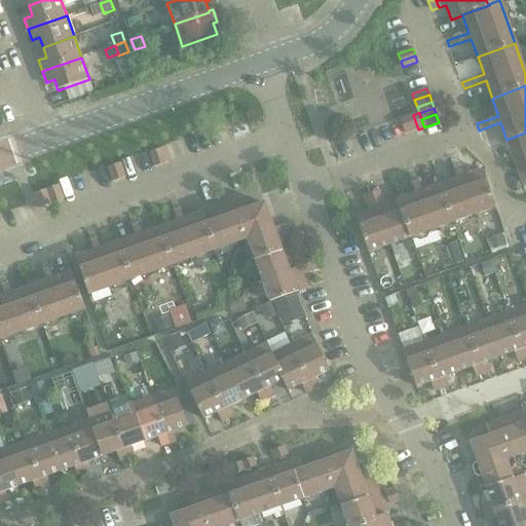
[(413,115),(407,117),(411,132),(418,129),(413,115)]
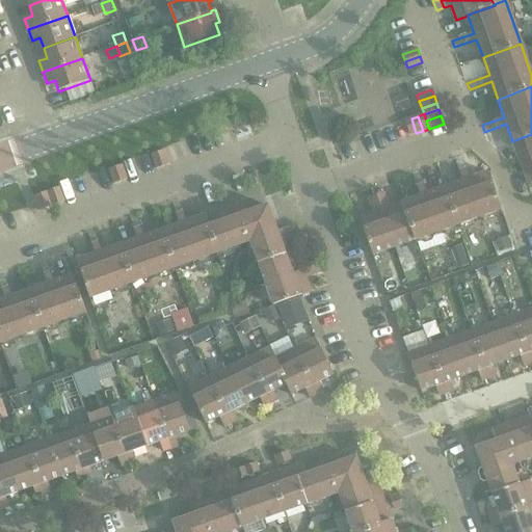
[(416,133),(411,118),(404,121),(409,135),(416,133)]
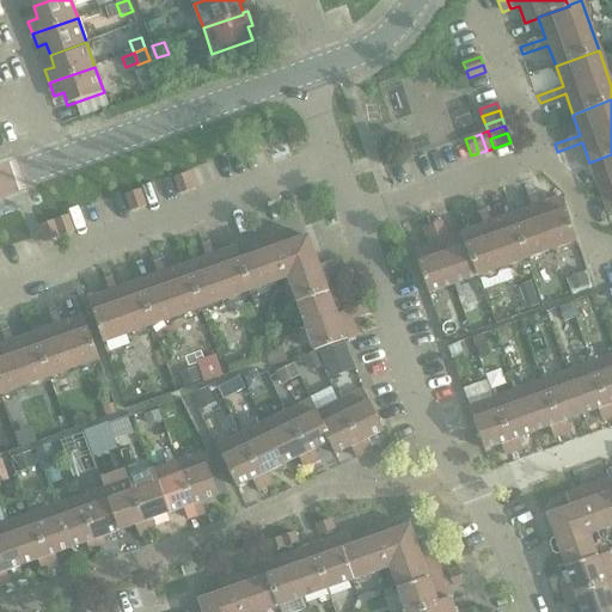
[(611,154),(589,163),(599,188),(611,182),(611,154)]
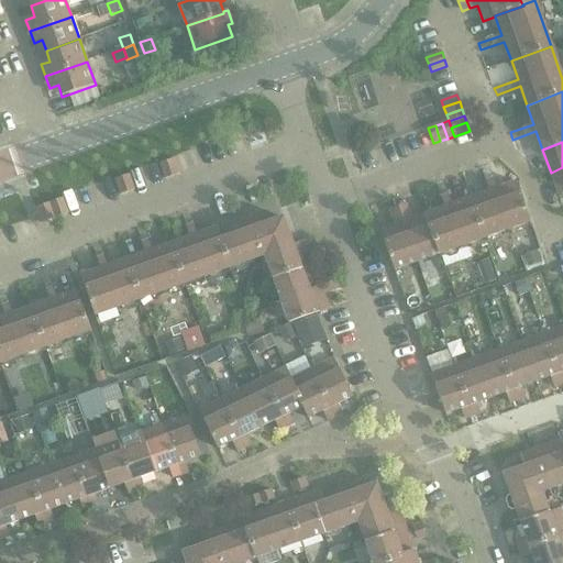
[(174,159),(167,162),(173,177),(179,175),(174,159)]
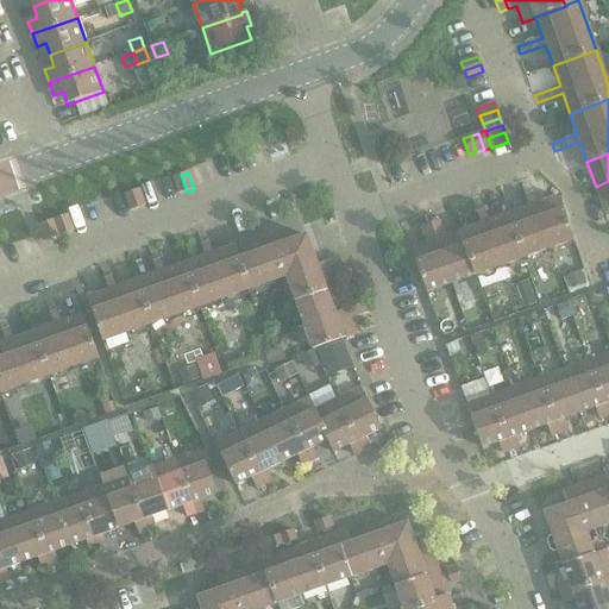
[(187,192),(181,175),(174,177),(180,194),(187,192)]
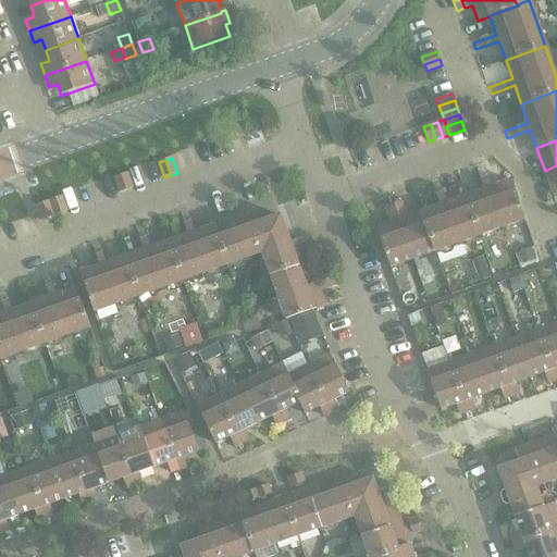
[(484,189),(466,197),(480,236),(525,220),(511,181),(492,187),(483,164),(477,166),(484,189)]
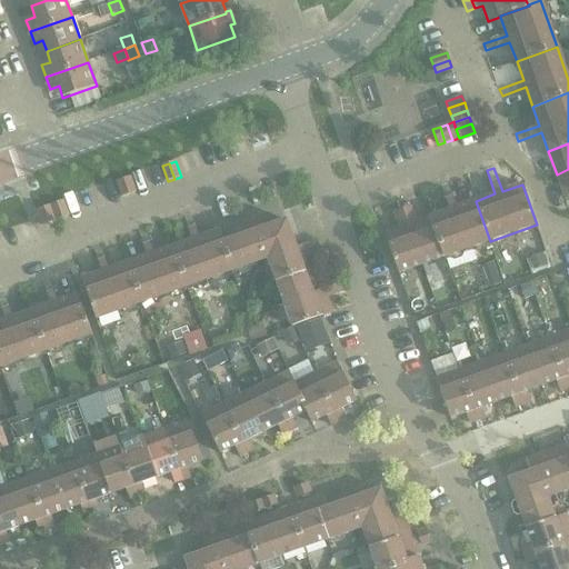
[(568,169),(557,175),(565,198),(568,196),(568,169)]
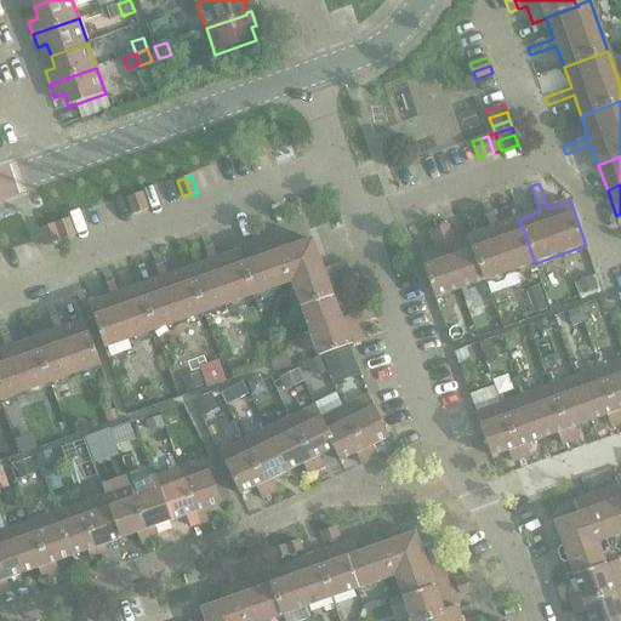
[(142,193),(135,195),(141,212),(148,210),(142,193)]
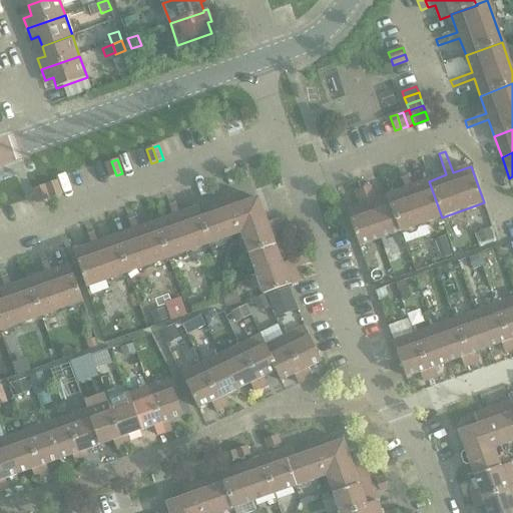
[(116,175),(111,161),(105,164),(110,178),(116,175)]
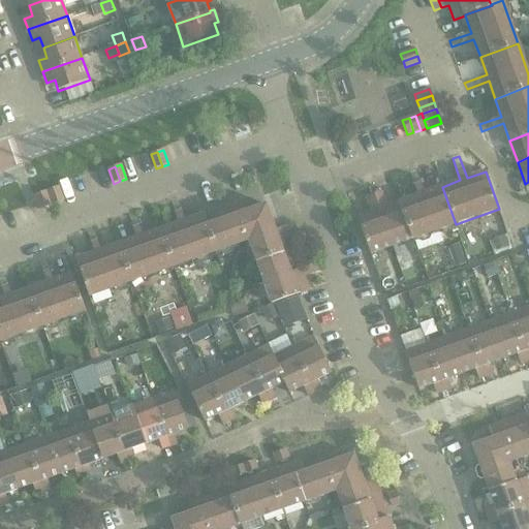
[(418,195),(400,201),(413,240),(456,224),(442,187),(425,193),(416,170),(410,174),(418,195)]
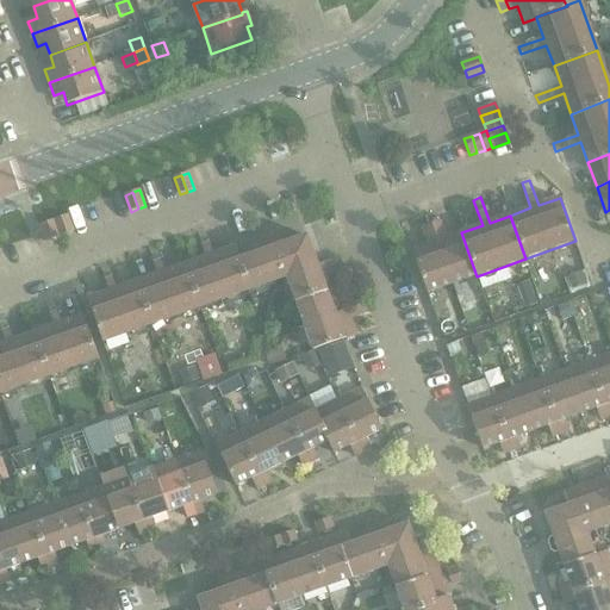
[(68,215),(61,218),(67,235),(74,231),(68,215)]
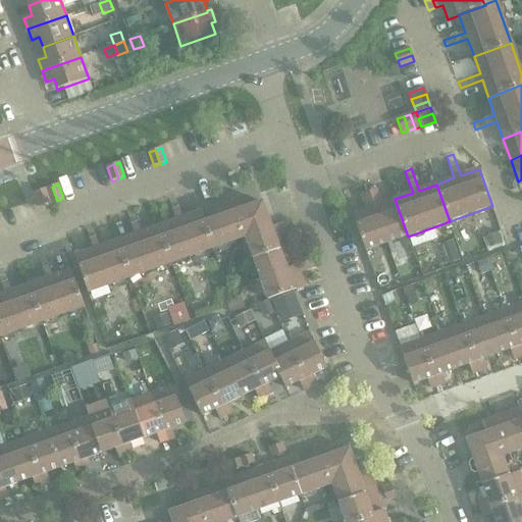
[(52,187),(46,189),(51,203),(57,201),(52,187)]
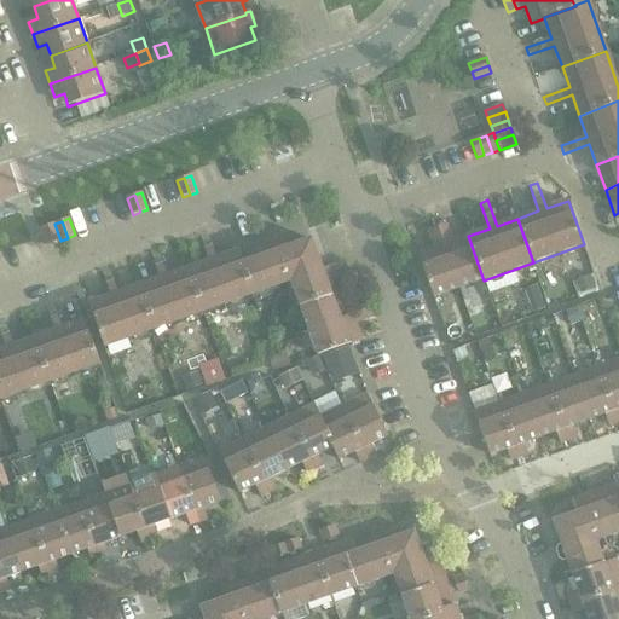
[(55,224),(47,226),(53,243),(61,241),(55,224)]
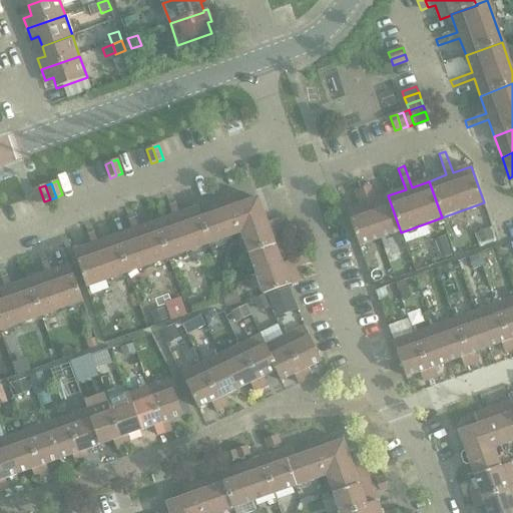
[(355,190),(358,198),(373,193),(370,185),(355,190)]
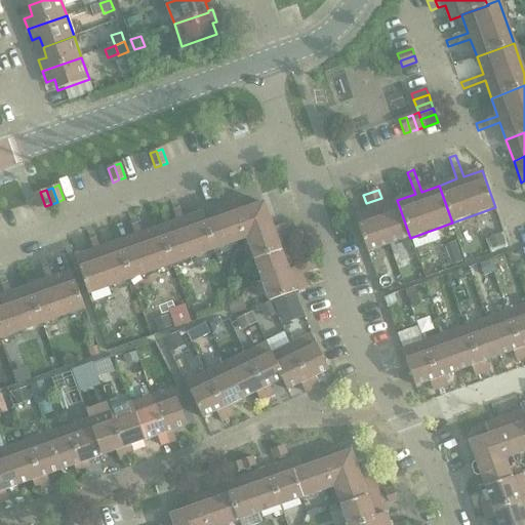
[(45,206),(40,192),(34,194),(39,208),(45,206)]
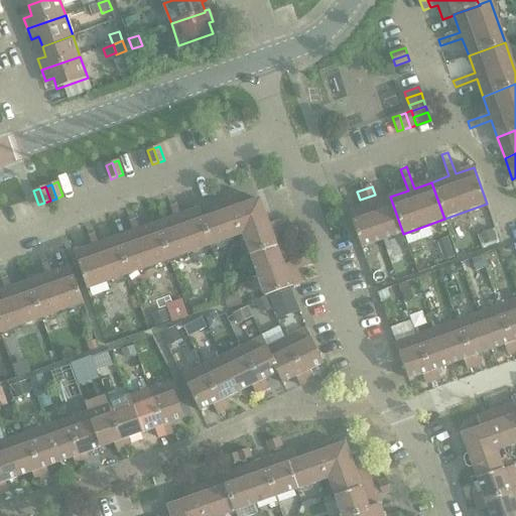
[(174,218),(157,224),(170,261),(211,246),(198,210),(180,216),(172,195),(166,197),(174,218)]
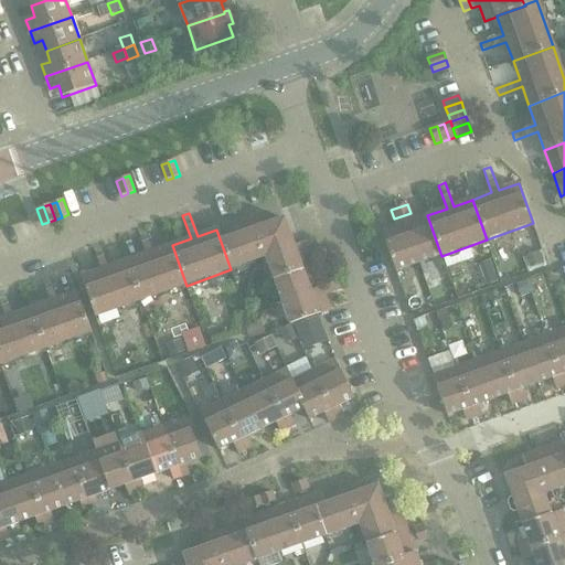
[(397,226),(382,232),(396,272),(419,264),(405,223),(413,221),(411,213),(394,219),(397,226)]
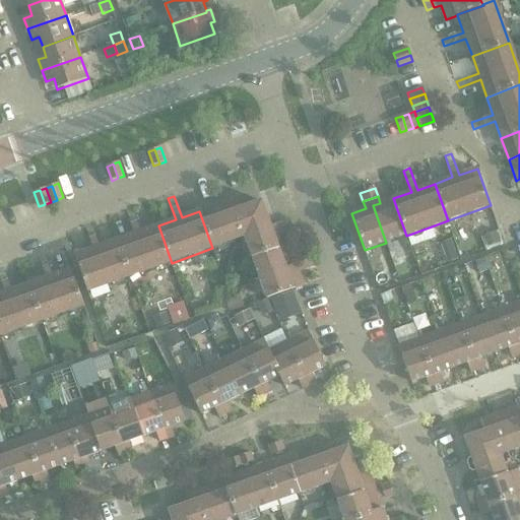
[(239,197),(199,211),(212,248),(245,237),(252,257),(289,244),(281,222),(270,226),(261,201),(243,208),(239,197)]
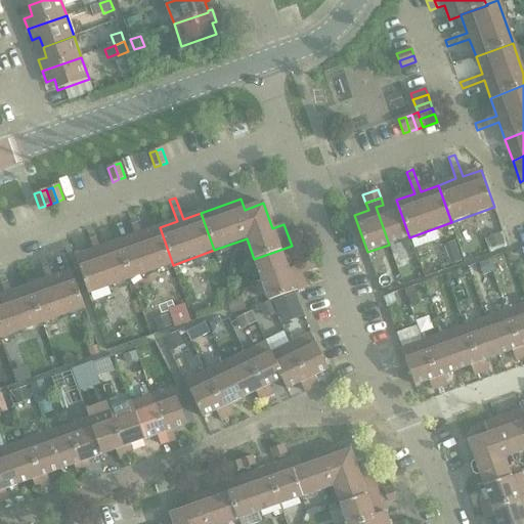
[(396,200),(383,205),(376,207),(389,245),(409,237),(396,200)]
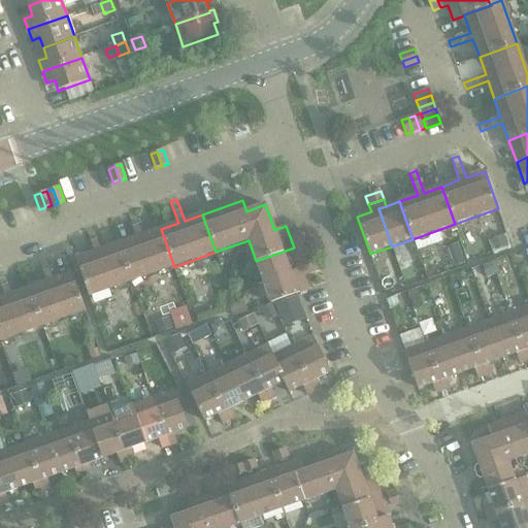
[(136,237),(119,244),(132,282),(174,267),(161,229),(142,235),(135,213),(129,216),(136,237)]
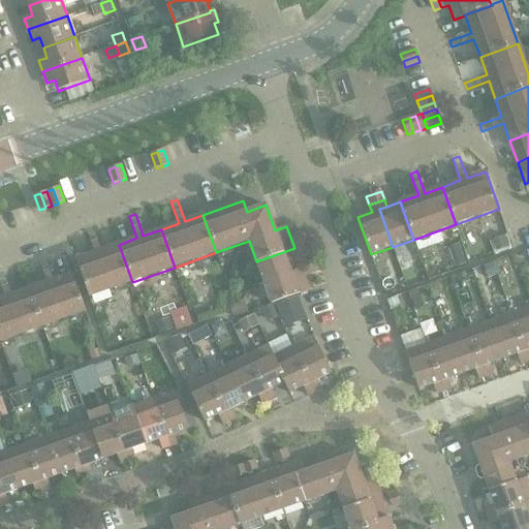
[(87,231),(94,253),(75,259),(89,298),(132,282),(119,245),(101,251),(93,229),(87,231)]
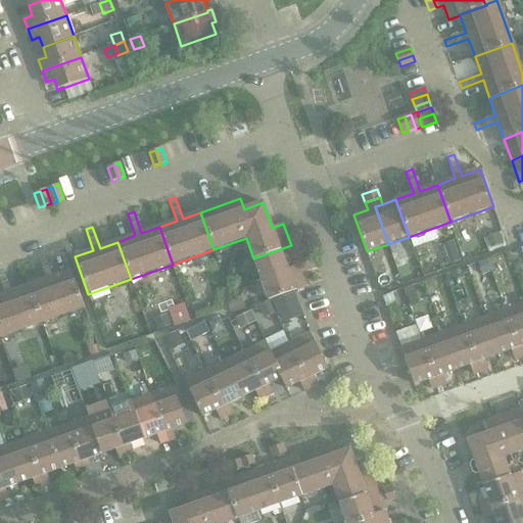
[(503,234),(485,240),(489,254),(507,247),(508,247),(503,234)]
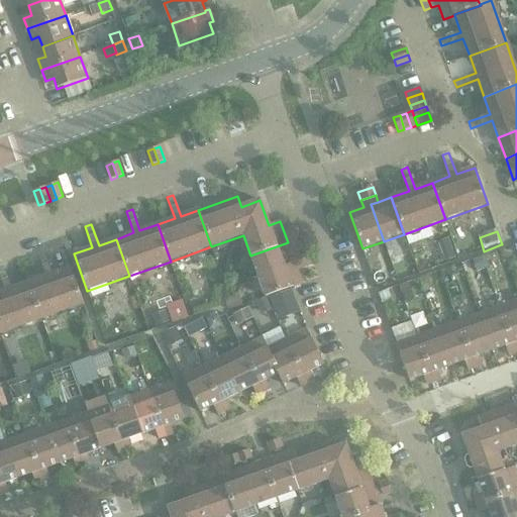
[(288,242),(250,255),(257,276),(295,263),(297,270),(304,268),(299,252),(292,255),(288,242)]
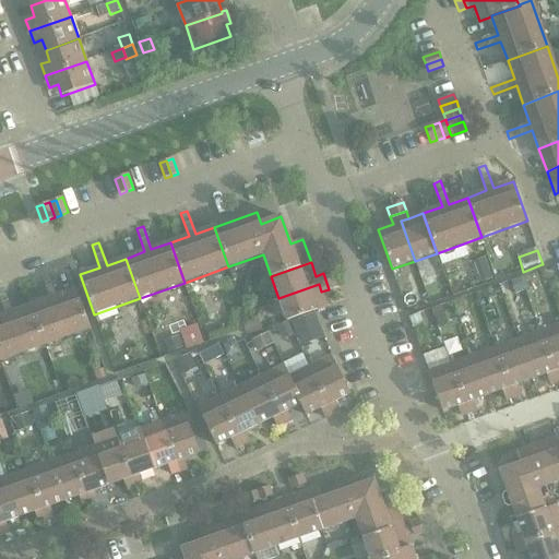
[(490,269),(475,274),(479,285),(494,280),(490,269)]
